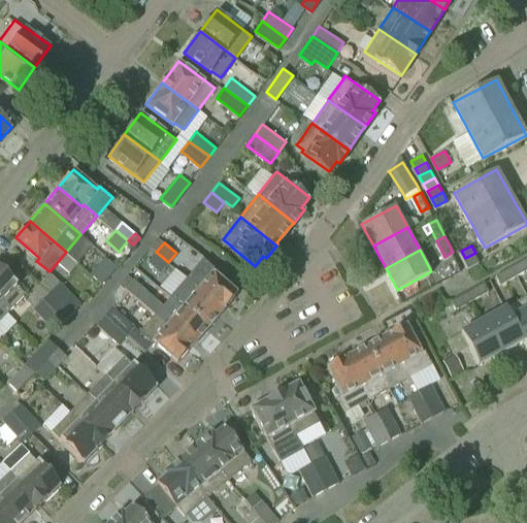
[(160,271),(168,262),(156,252),(147,261),(160,271)]
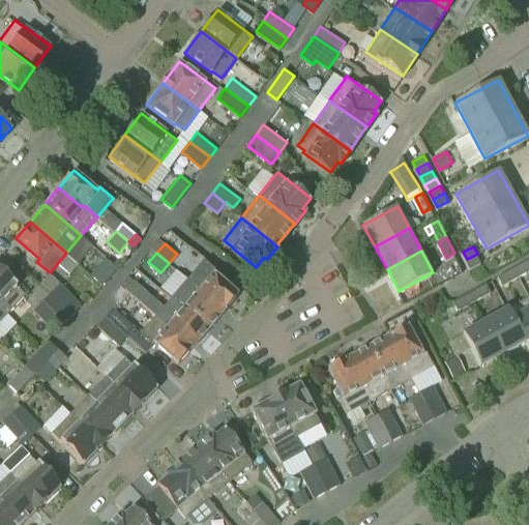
[(467,259),(471,267),(481,261),(477,254),(467,259)]
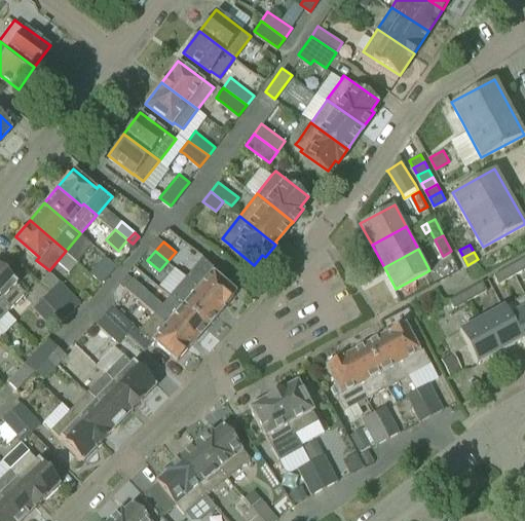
[(109,272),(116,264),(105,254),(97,262),(109,272)]
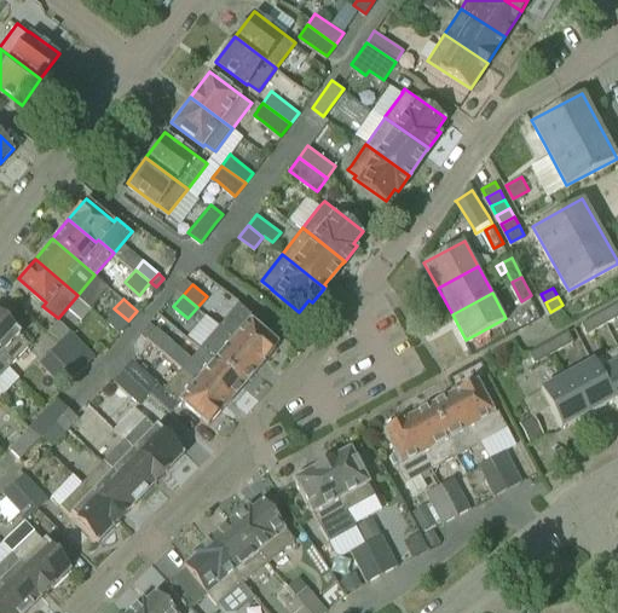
[(617,301),(600,311),(606,322),(617,314),(617,301)]
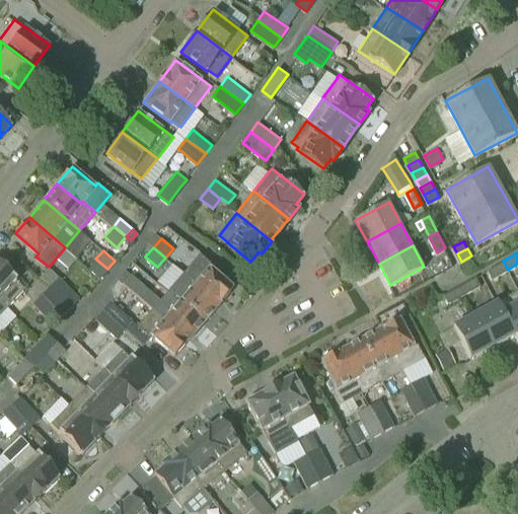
[(196,285),(218,305),(233,288),(210,268),(213,266),(200,254),(183,273),(197,284),(196,285)]
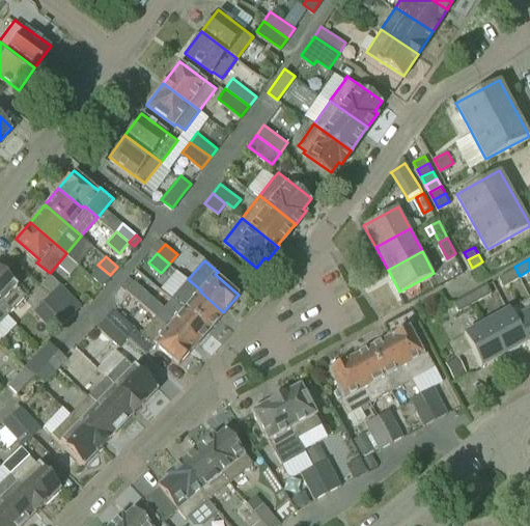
[(503,284),(520,276),(514,267),(499,276),(503,284)]
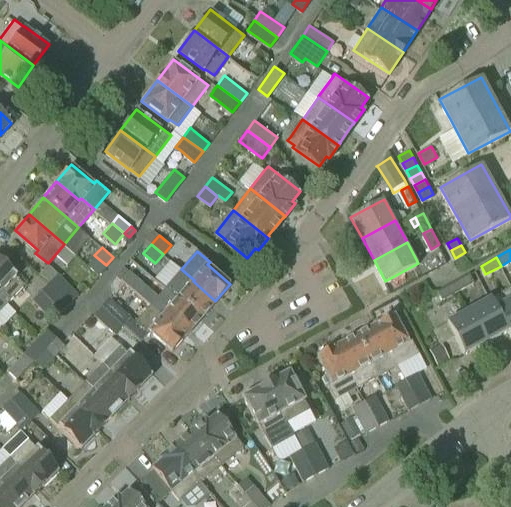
[(0,295),(7,302),(25,283),(0,260),(0,295)]
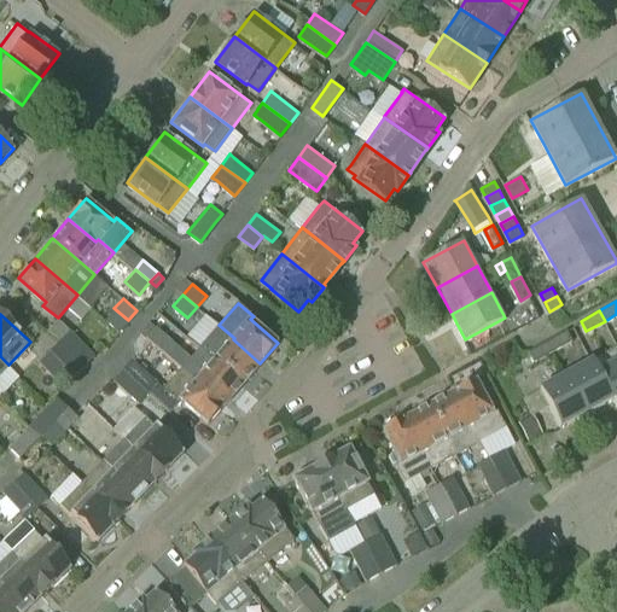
[(149,319),(139,330),(146,337),(156,325),(149,319)]
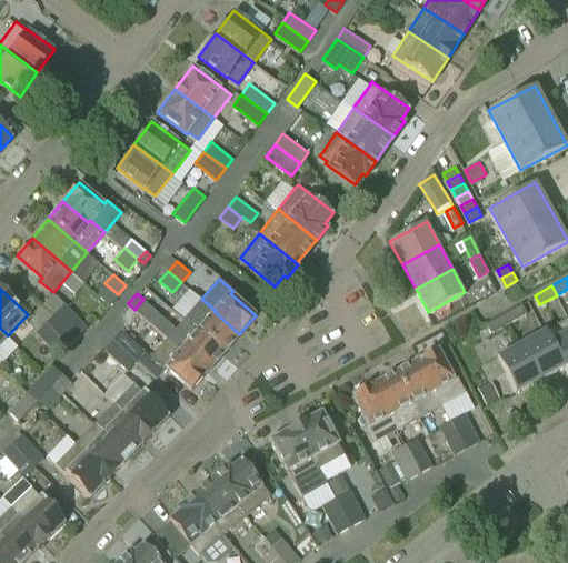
[(149,322),(157,311),(143,299),(135,310),(149,322)]
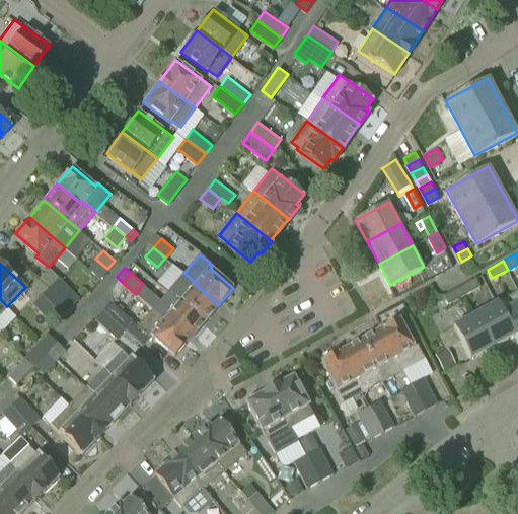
[(204,321),(218,305),(196,285),(197,284),(183,273),(168,290),(204,321)]
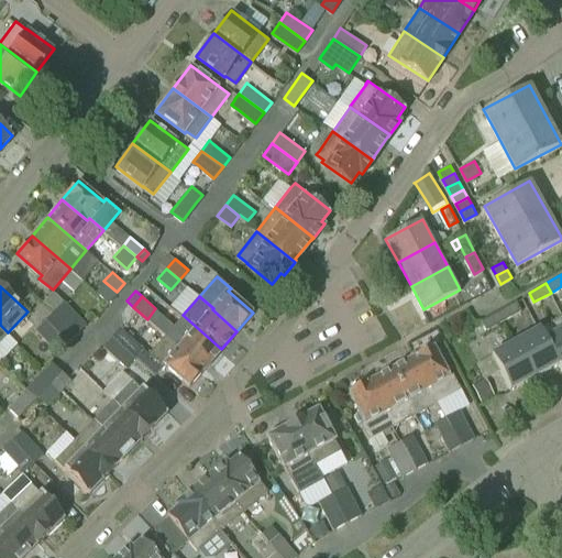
[(499,308),(504,318),(521,309),(516,299),(499,308)]
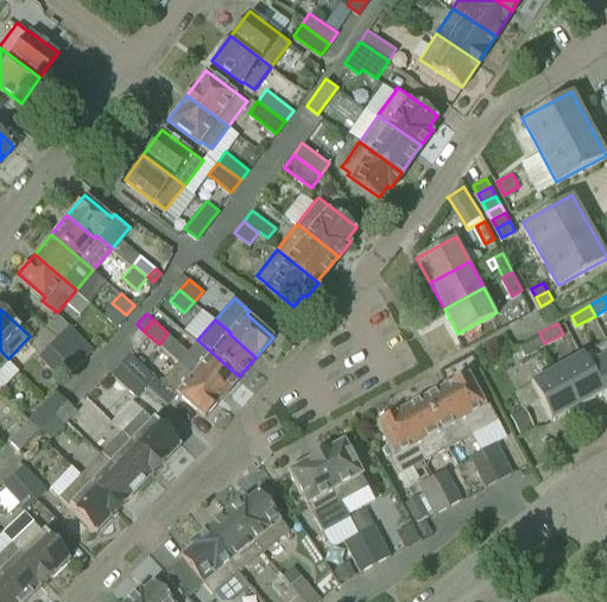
[(93,348),(69,324),(59,335),(83,359),(93,348)]
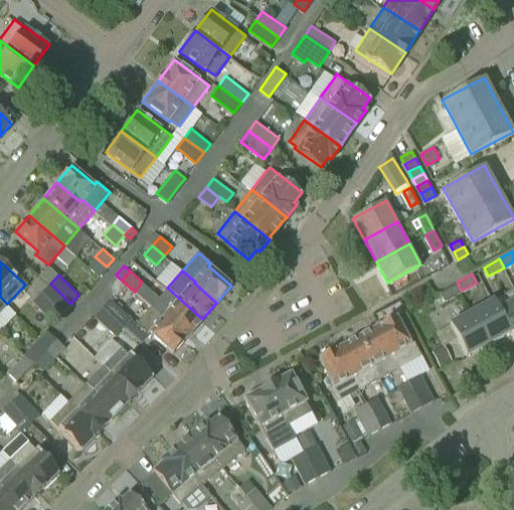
[(445,300),(461,291),(457,282),(441,291),(445,300)]
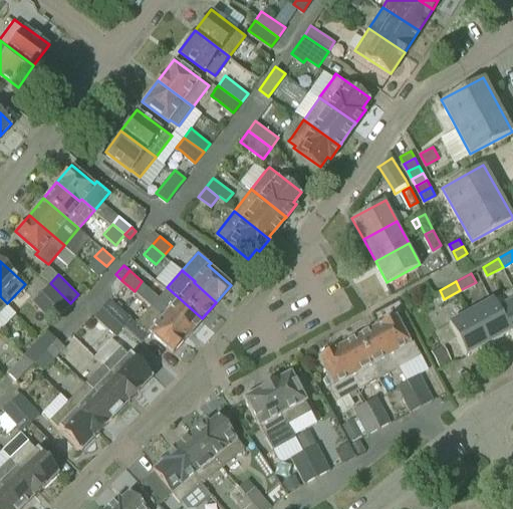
[(53,320),(70,303),(50,283),(33,300),(53,320)]
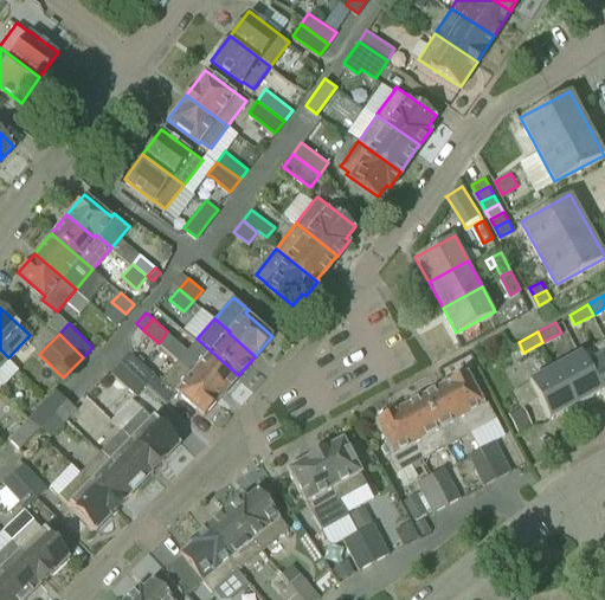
[(221,394),(238,375),(197,339),(178,360),(193,373),(194,371),(221,394)]
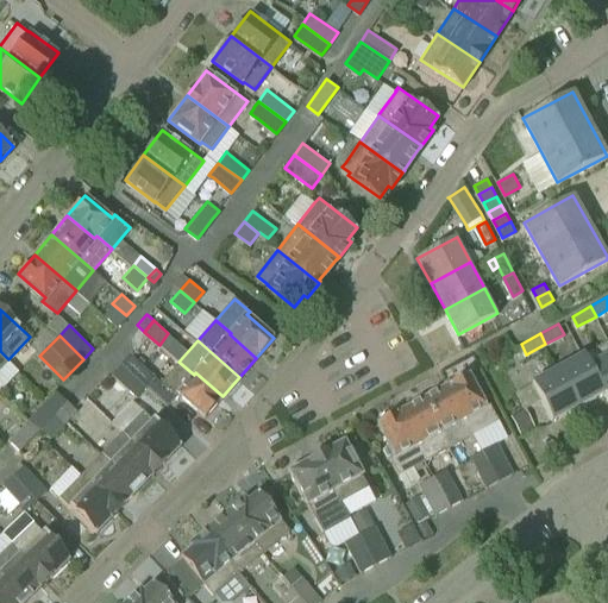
[(194,375),(179,362),(162,381),(156,376),(156,375),(131,352),(112,372),(137,396),(146,384),(169,403),(179,393),(205,415),(223,396),(195,372),(194,375)]
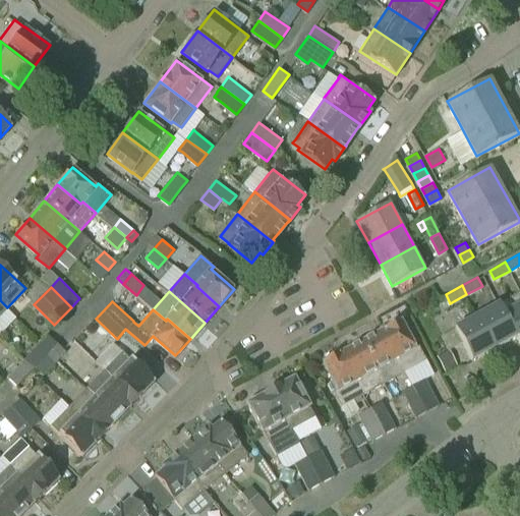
[(517,335),(504,311),(499,301),(476,313),(495,347),(517,335)]
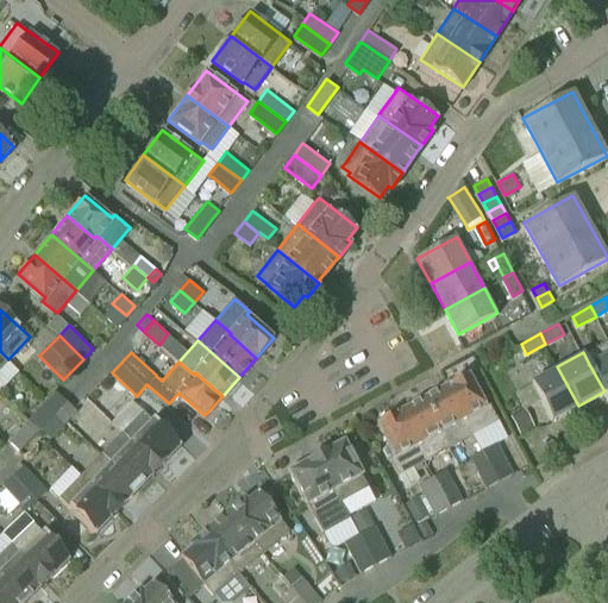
[(607,353),(589,364),(605,391),(607,397),(607,353)]
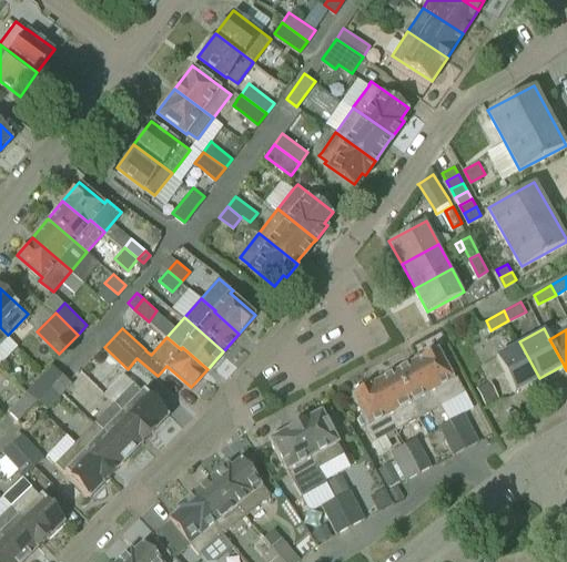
[(515,390),(539,378),(519,341),(495,354),(515,390)]
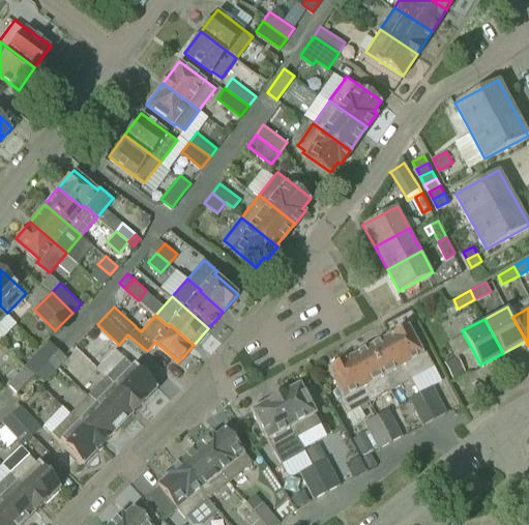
[(404,361),(412,377),(434,365),(425,349),(422,351),(407,324),(387,334),(403,362),(404,361)]
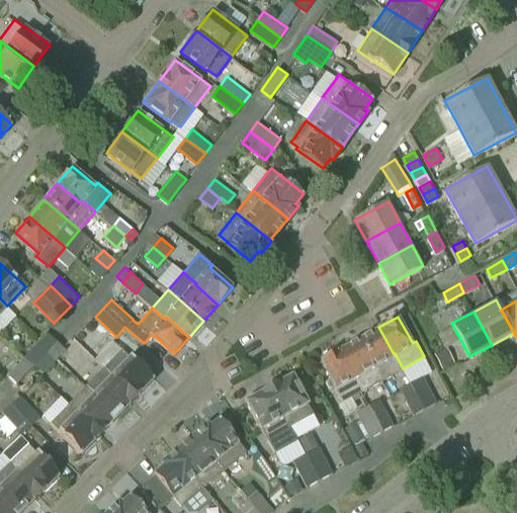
[(382,379),(403,368),(395,353),(394,354),(378,327),(359,338),(382,379)]
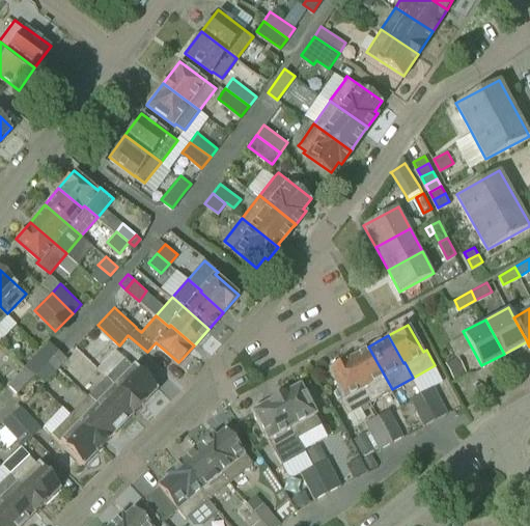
[(46,361),(57,349),(49,340),(28,362),(37,370),(46,361)]
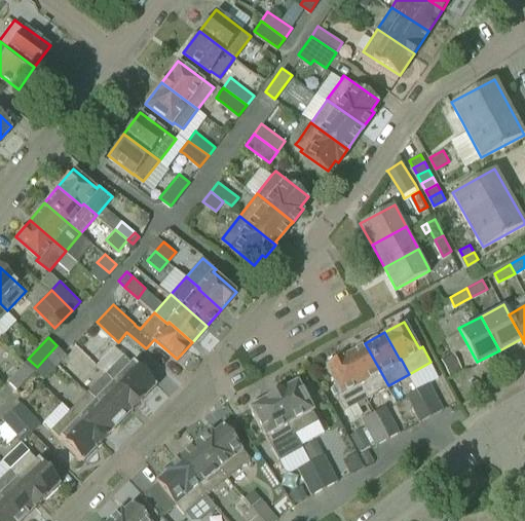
[(367,397),(388,385),(365,343),(345,354),(360,380),(359,381),(367,397)]
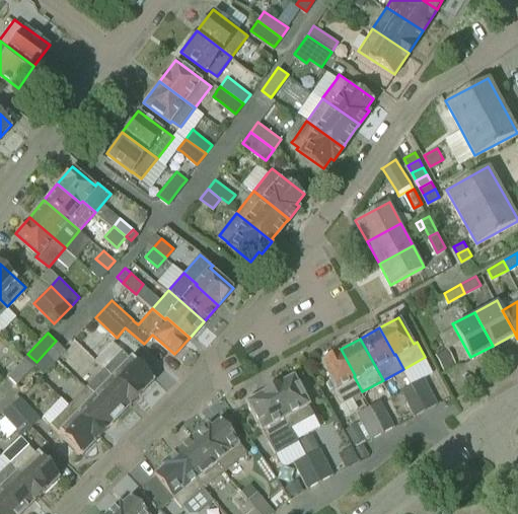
[(45,353),(54,361),(65,349),(56,341),(45,353)]
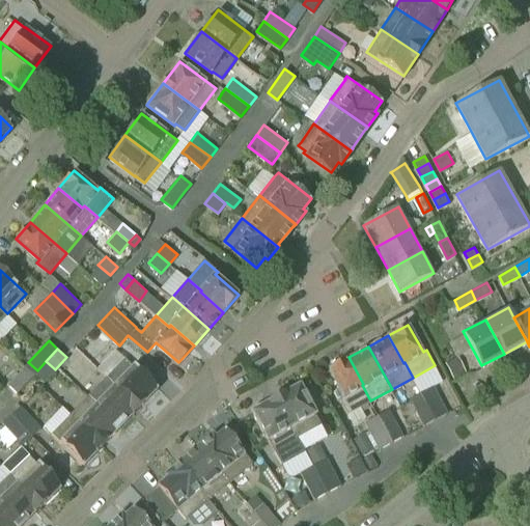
[(467,369),(458,353),(446,360),(454,376),(467,369)]
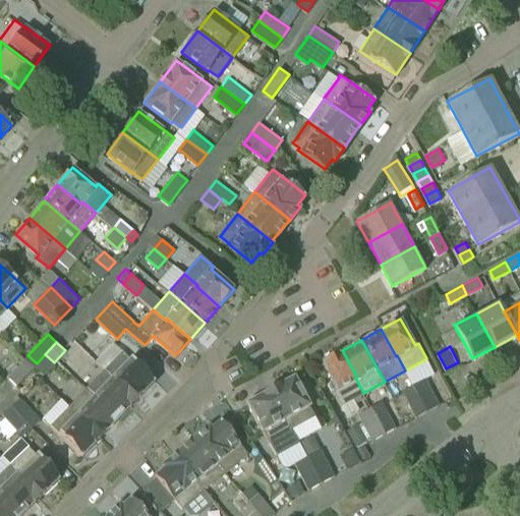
[(105,368),(136,399),(155,380),(123,349),(105,367),(105,368)]
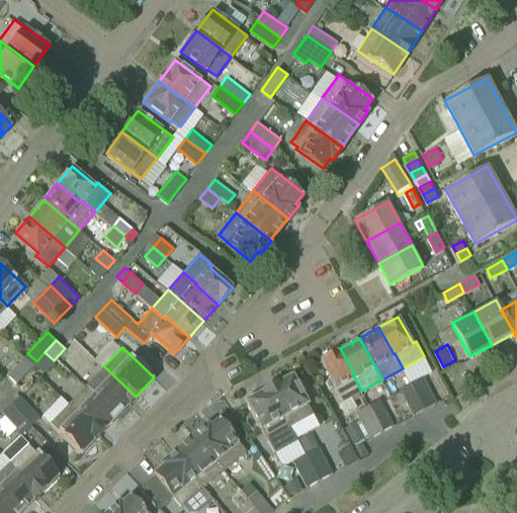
[(340,402),(361,391),(353,375),(354,374),(340,348),(321,358),(335,386),(332,387),(340,402)]
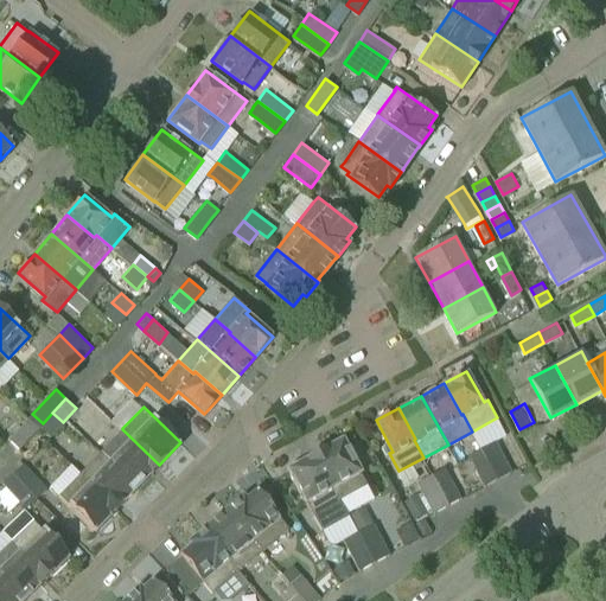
[(51,435),(63,422),(52,413),(43,423),(40,426),(42,426),(51,435)]
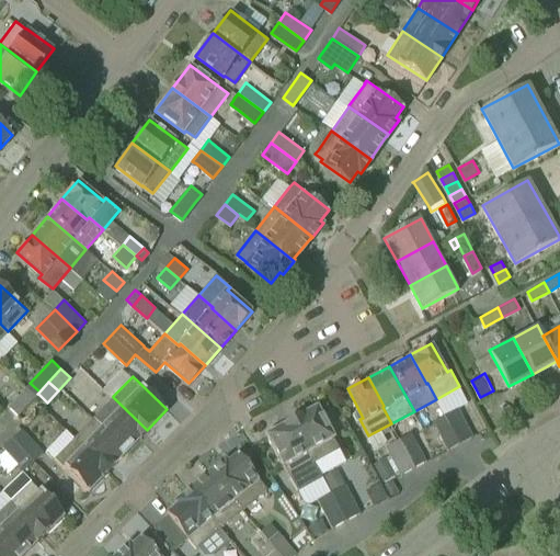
[(37,394),(40,392),(30,383),(9,405),(19,415),(38,394),(37,394)]
